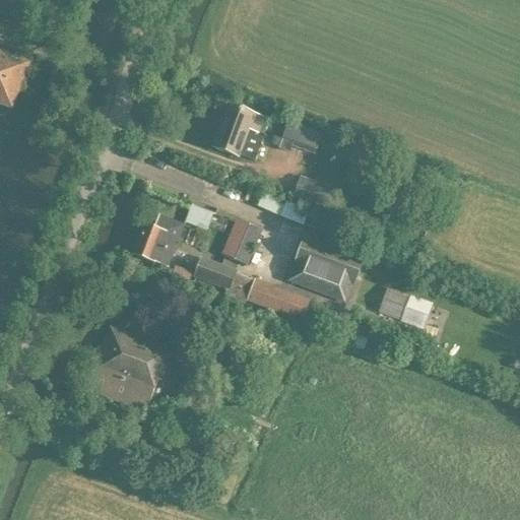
[(0,103),(12,109),(30,62),(0,50),(0,103)]
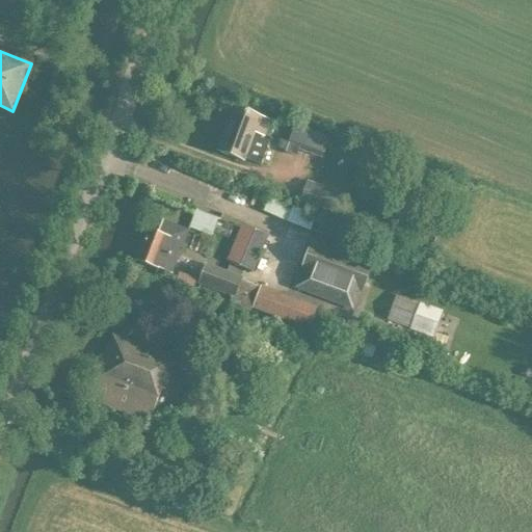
[(233,107),(216,152),(243,161),(244,159),(260,164),(269,141),(254,135),(255,133),(265,136),(270,122),(233,107)]
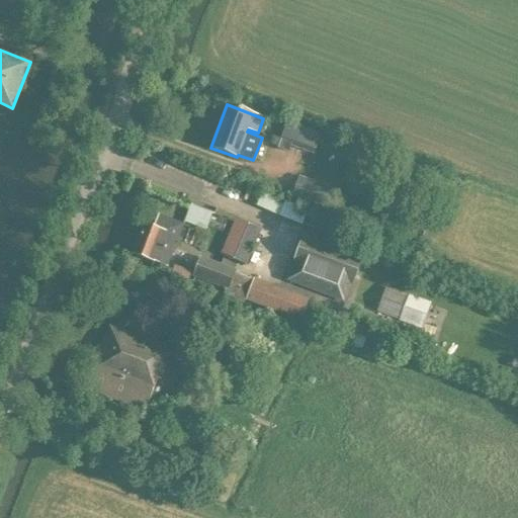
[(293,144),(316,152),(323,132),(287,118),(277,145),(290,150),(293,144)]
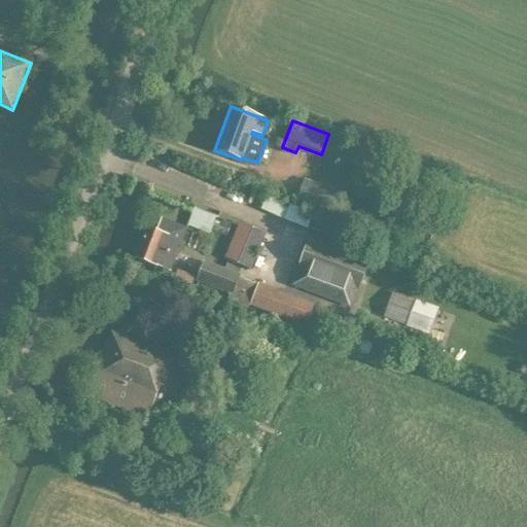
[(304,179),(296,199),(336,214),(337,211),(346,214),(352,200),(342,196),(343,194),(304,179)]
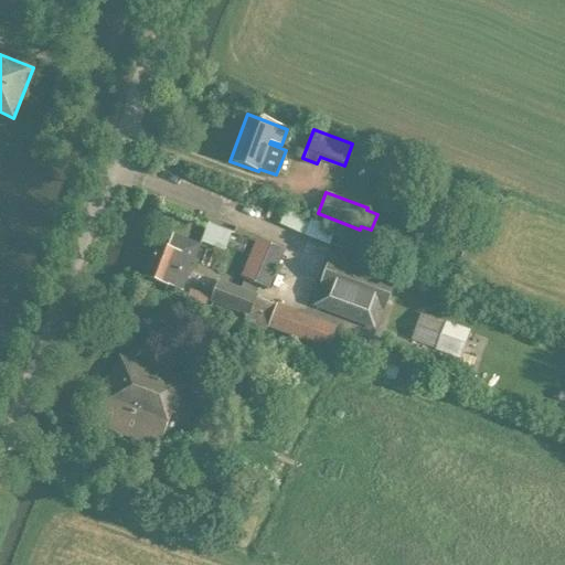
[(286,206),(279,223),(330,242),(337,225),(286,206)]
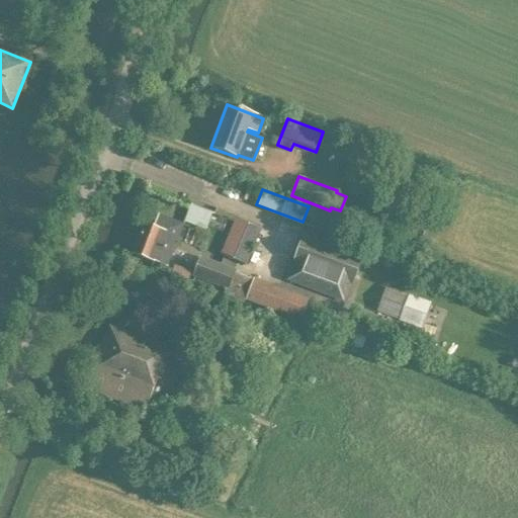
[(210,228),(217,210),(190,201),(185,219),(210,228)]
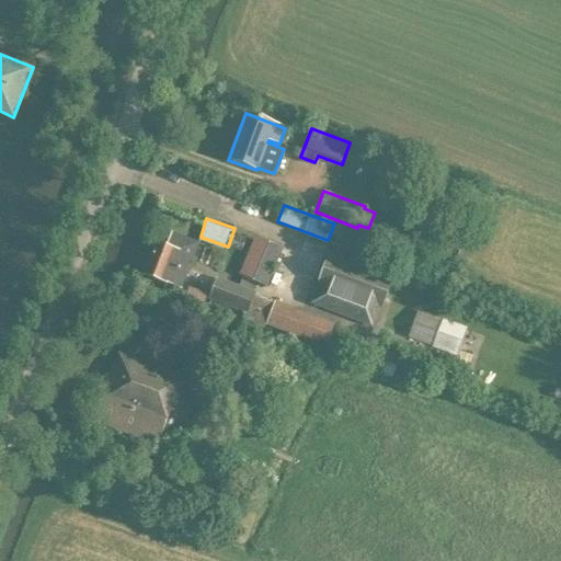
[(228,250),(245,256),(253,237),(236,230),(228,250)]
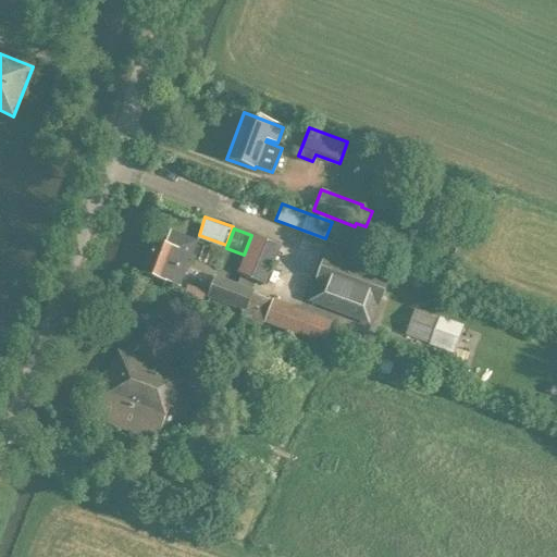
[(172,286),(173,284),(181,287),(198,240),(171,230),(165,245),(155,240),(140,273),(172,286)]
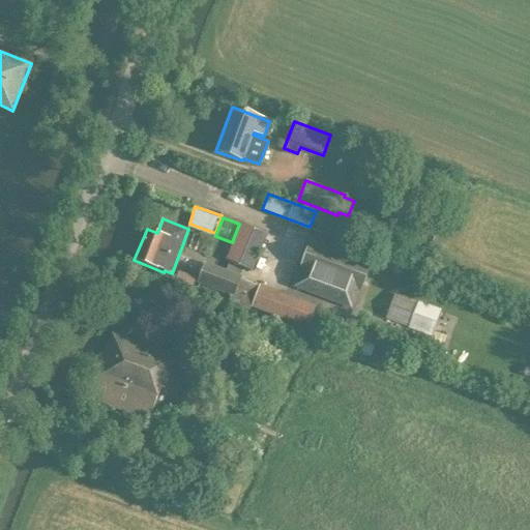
[(266,233),(243,224),(228,260),(251,269),(266,233)]
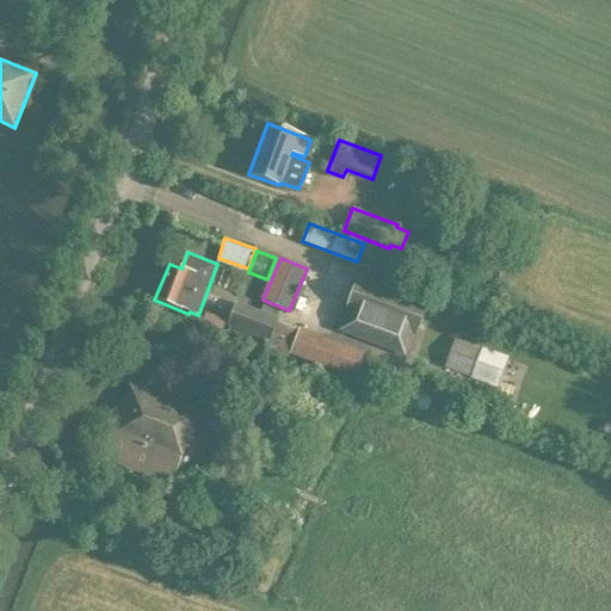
[(346,310),(339,331),(403,355),(412,334),(415,335),(426,306),(357,279),(345,309),(346,310)]
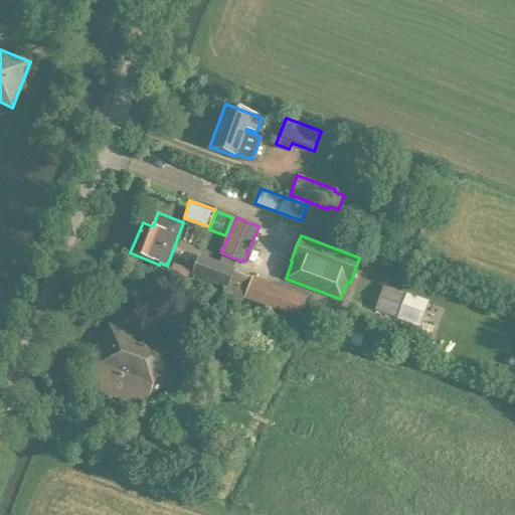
[(200,259),(193,275),(224,287),(223,292),(242,300),(243,297),(299,317),(306,298),(231,271),(200,259)]
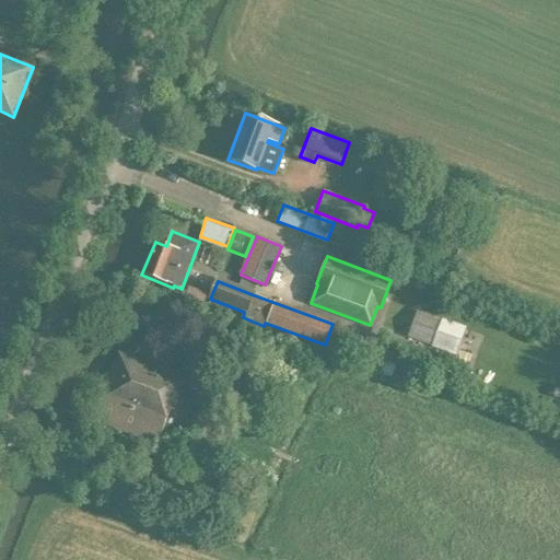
[(416,312),(408,335),(431,343),(440,321),(416,312)]
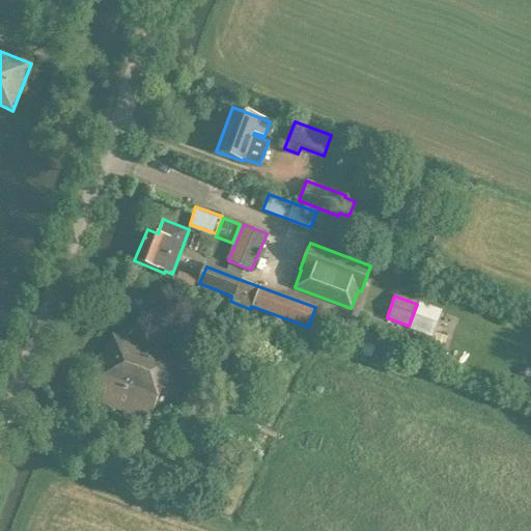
[(417,304),(409,326),(431,334),(440,313),(417,304)]
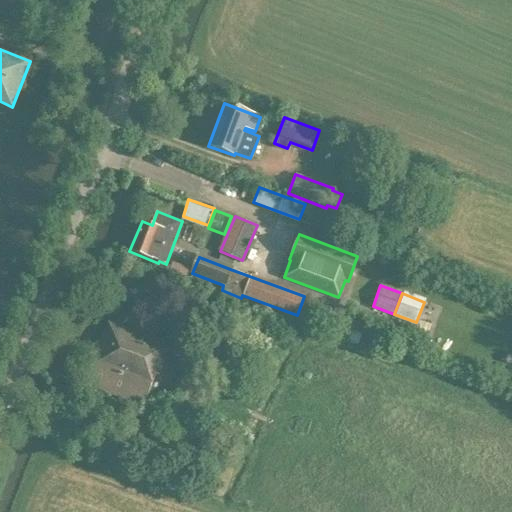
[(343,317),(340,326),(342,326),(360,333),(364,324),(343,317)]
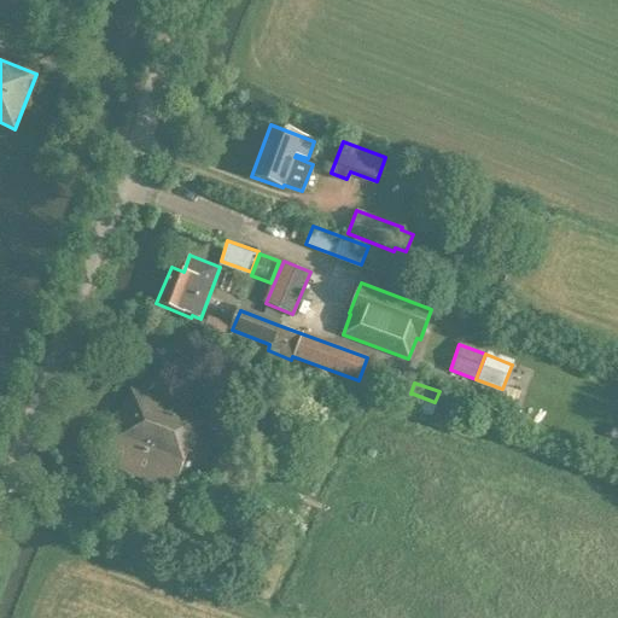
[(187,453),(193,455),(207,418),(132,390),(103,465),(174,491),(187,453)]
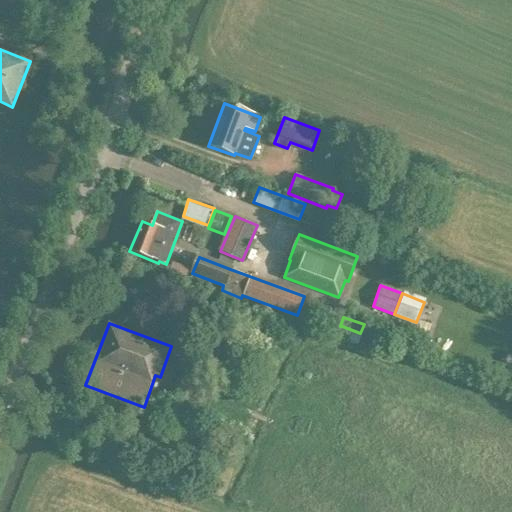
[(333,336),(338,338),(357,345),(361,333),(360,333),(342,326),(340,326),(338,325),(333,336)]
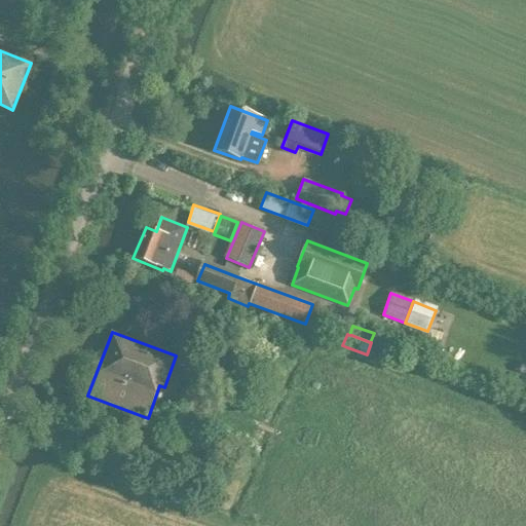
[(423,338),(419,347),(436,353),(440,345),(423,338)]
